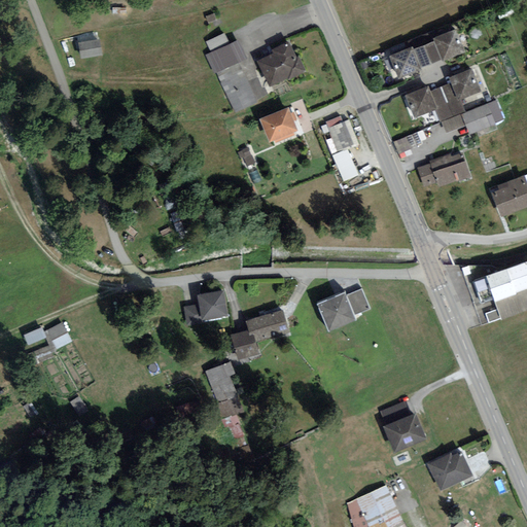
[(412,45),(390,54),(399,77),(420,69),(419,66),(440,58),(441,60),(464,50),(455,28),(432,37),(433,39),(413,47),(412,45)]
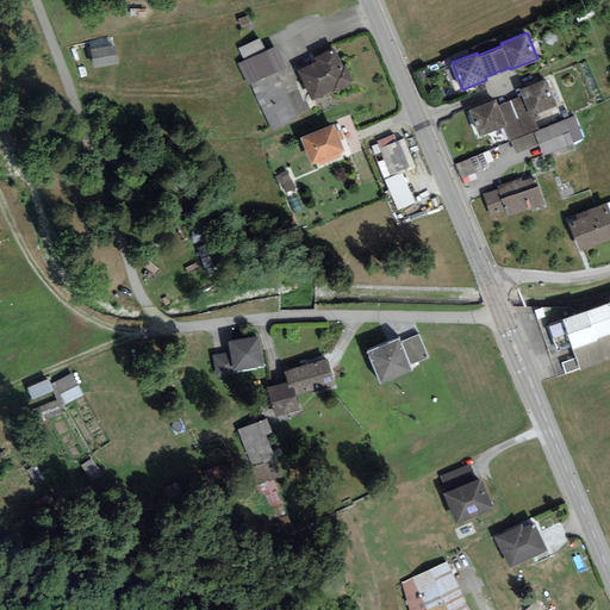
[(244,56),(267,47),(263,39),(241,49),(244,56)]
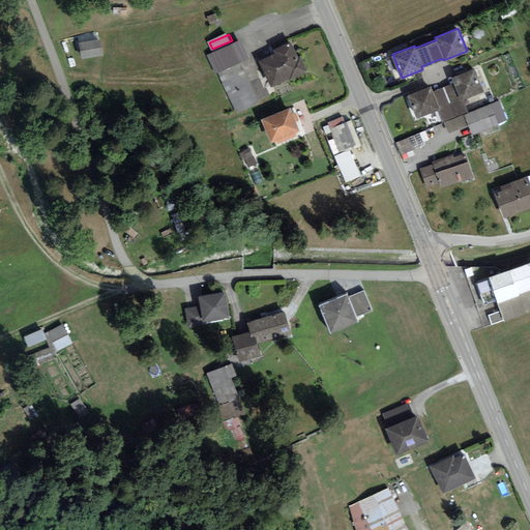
[(99,37),(78,41),(81,58),(102,55),(99,37)]
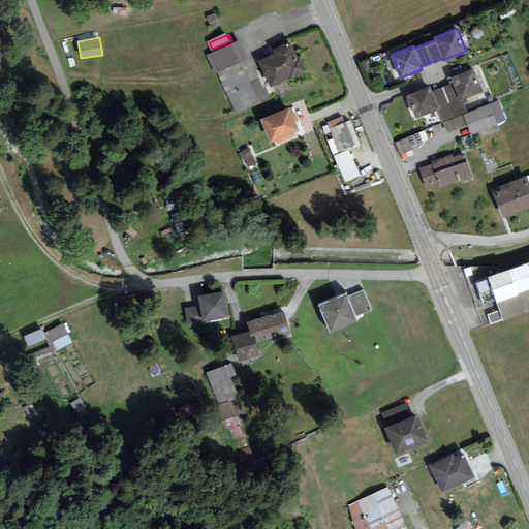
[(248,58),(239,39),(207,55),(216,73),(248,58)]
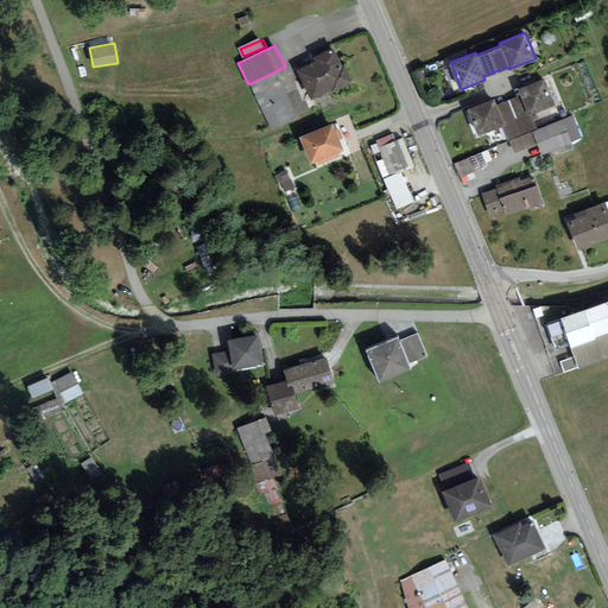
[(354,81),(344,62),(342,64),(333,46),(314,56),(316,61),(298,70),(314,101),(354,81)]
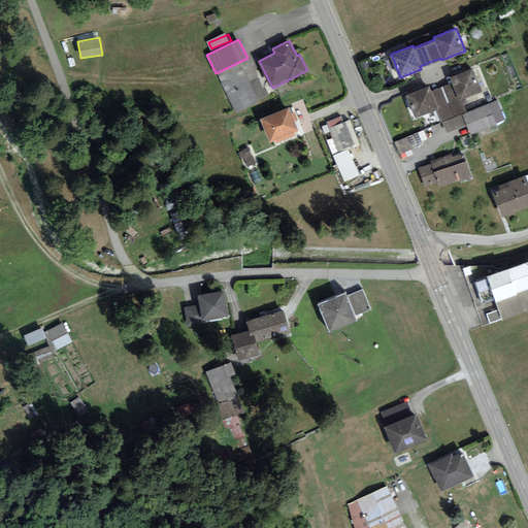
[(428,86),(407,94),(416,114),(436,106),(448,132),(466,125),(470,134),(498,123),(496,122),(503,119),(495,101),(466,113),(459,97),(480,89),(471,68),(451,77),(454,83),(431,93),(428,86)]
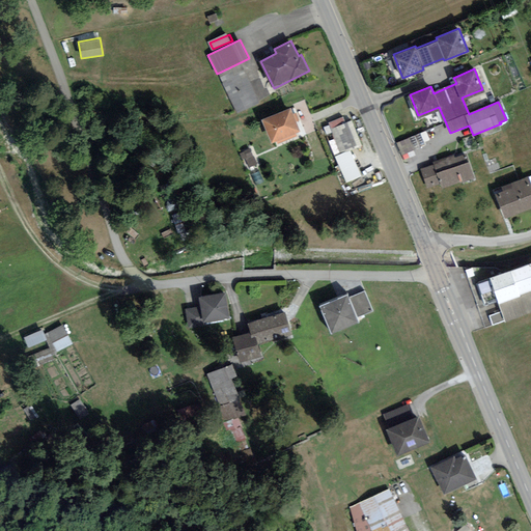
[(291,106),(260,118),(270,143),(275,141),(276,142),(297,135),(296,133),(301,131),(291,106)]
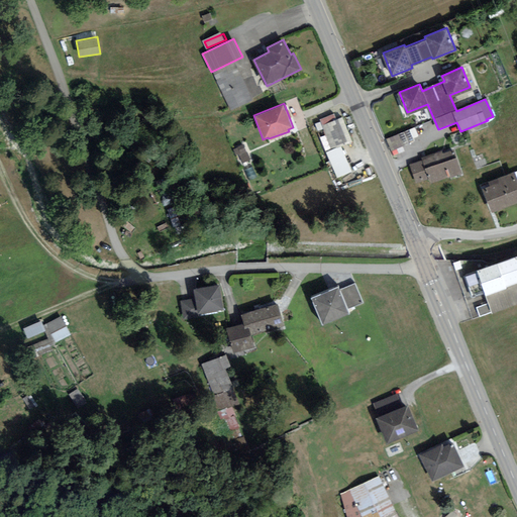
[(342,116),(320,125),(341,176),(352,171),(341,145),(352,141),(342,116)]
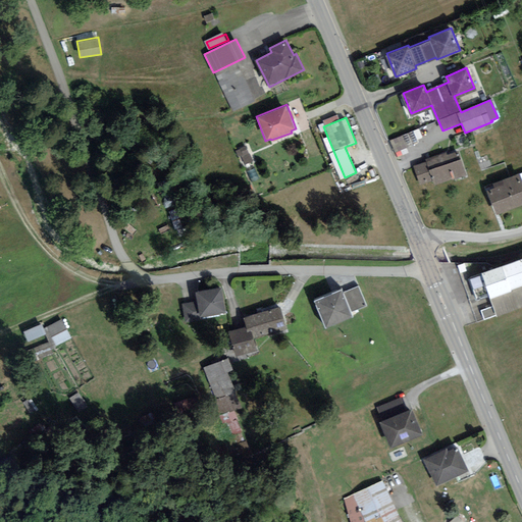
[(420,131),(393,140),(397,153),(424,144),(420,131)]
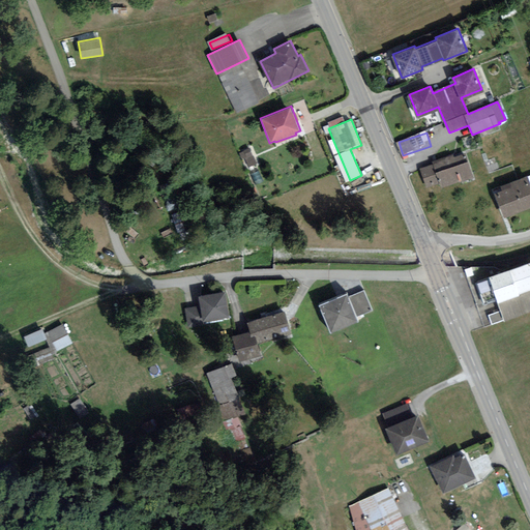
[(248,168),(260,164),(253,148),(242,152),(248,168)]
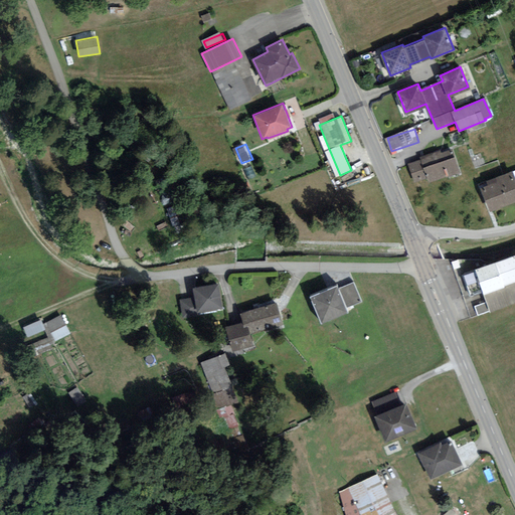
[(454,149),(412,161),(419,185),(461,174),(454,149)]
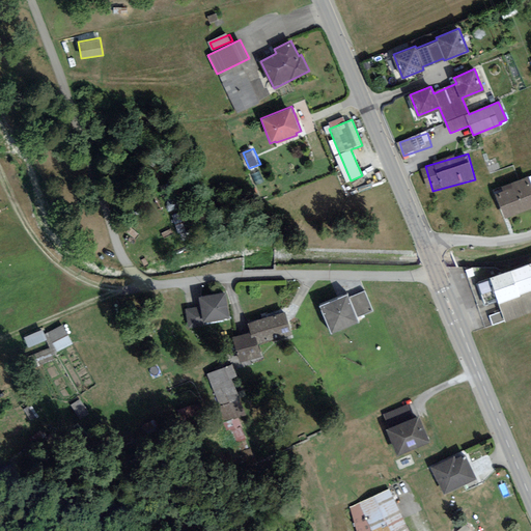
[(500,194),(497,195),(504,217),(530,207),(530,184),(528,175),(501,186),(502,190),(500,191),(500,194)]
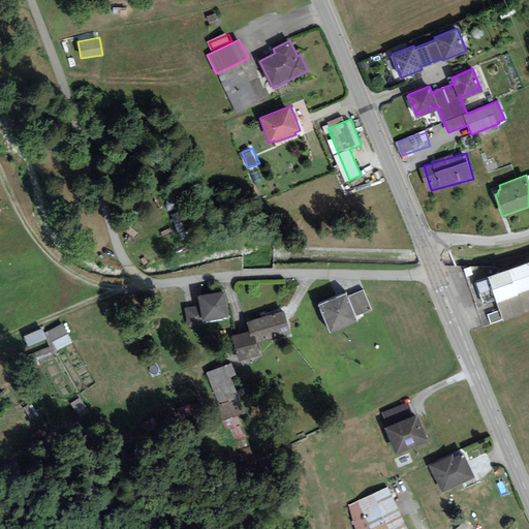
[(528,260),(489,275),(501,310),(487,315),(490,324),(528,310),(528,260)]
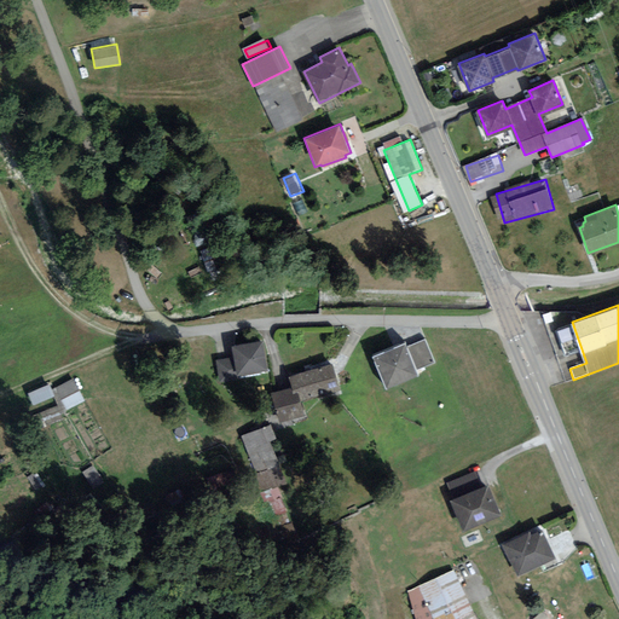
[(404,342),(372,356),(386,386),(418,372),(417,370),(434,363),(424,339),(406,347),(404,342)]
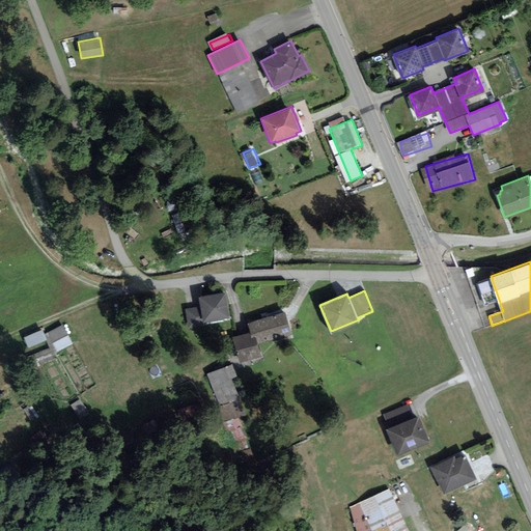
[(228,295),(200,298),(203,320),(230,317),(228,295)]
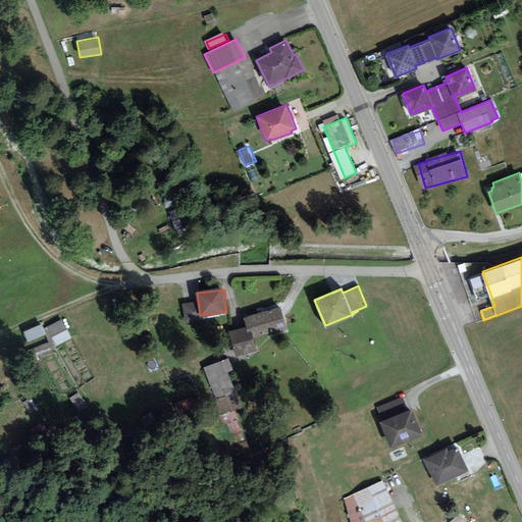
[(245,326),(227,331),(235,355),(257,349),(253,334),(285,325),(280,306),(242,316),(245,326)]
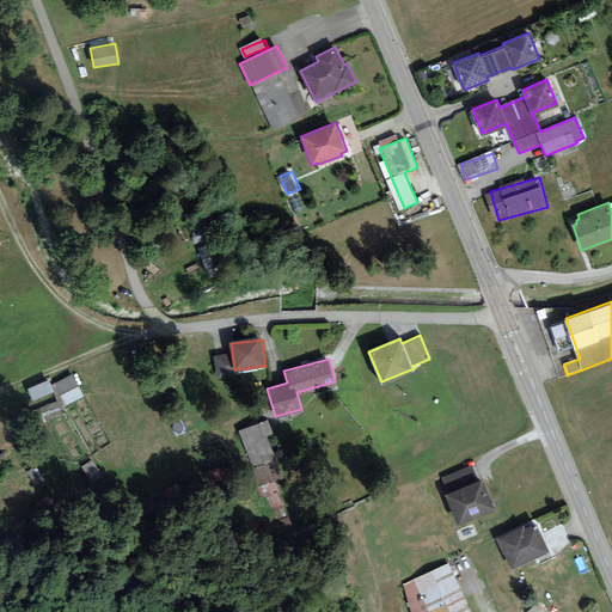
[(83,395),(71,373),(55,381),(66,403),(83,395)]
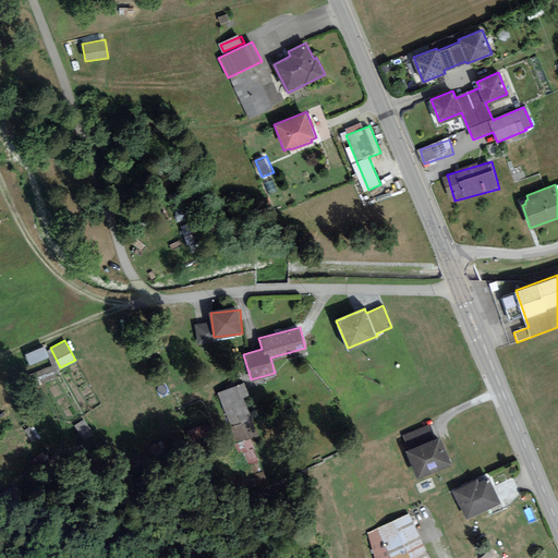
[(36,364),(40,379),(57,375),(52,360),(36,364)]
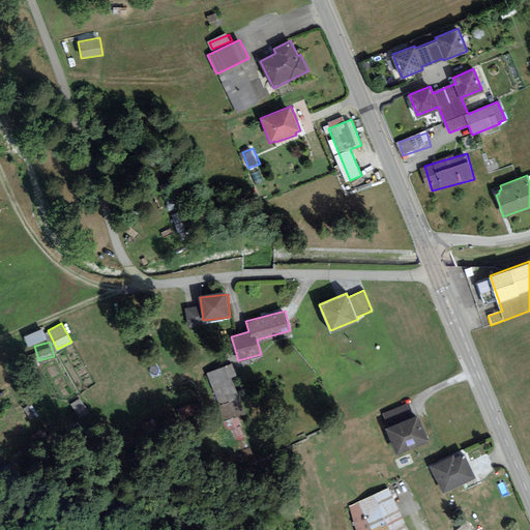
[(232,362),(205,374),(225,420),(245,412),(231,377),(236,374),(232,362)]
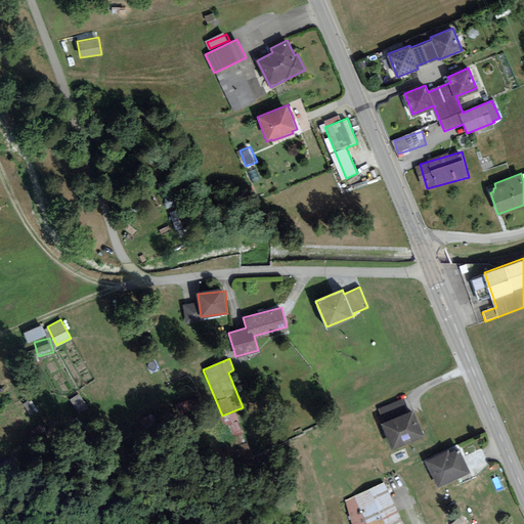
[(412,411),(382,424),(392,447),(423,435),(412,411)]
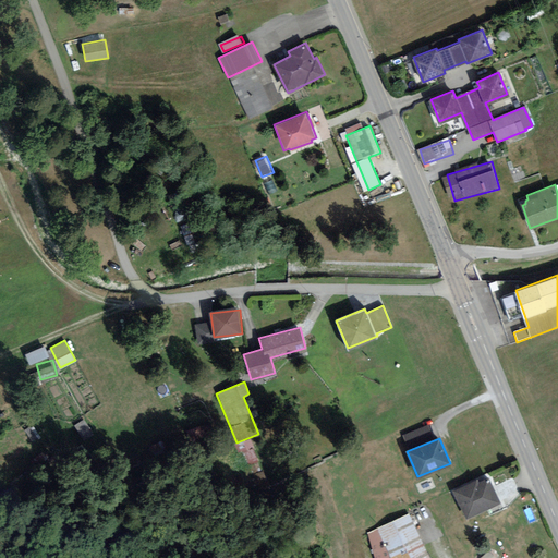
[(487,475),(455,489),(468,518),(500,502),(487,475)]
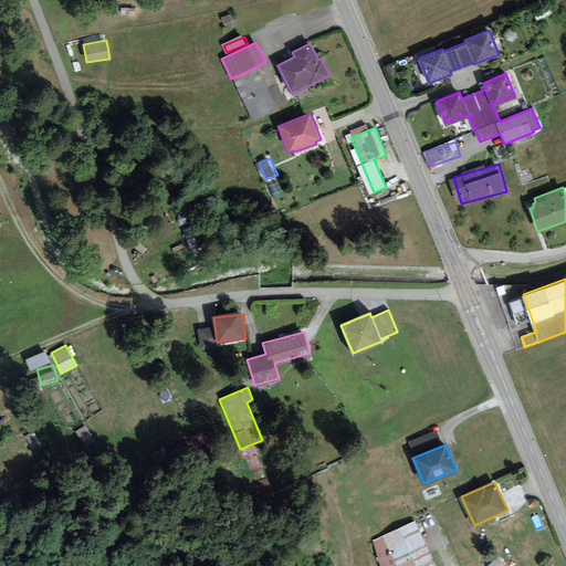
[(435,565),(415,519),(373,541),(380,565),(435,565)]
